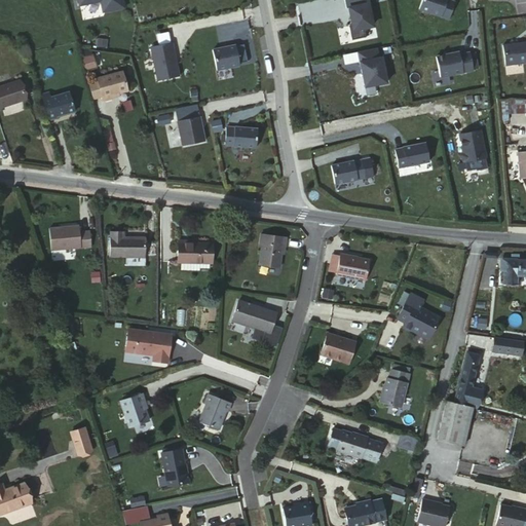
[(79,0),(81,7),(101,3),(102,9),(105,10),(122,7),(120,0),(79,0)]
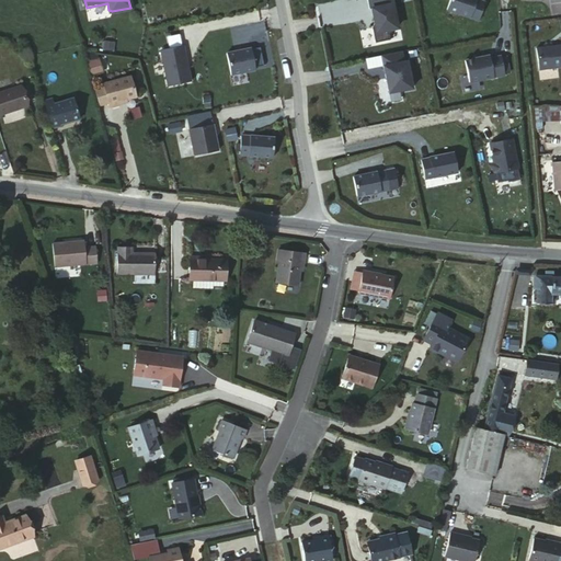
[(477,0),(450,0),(448,11),(479,21),(485,2),(477,0)]
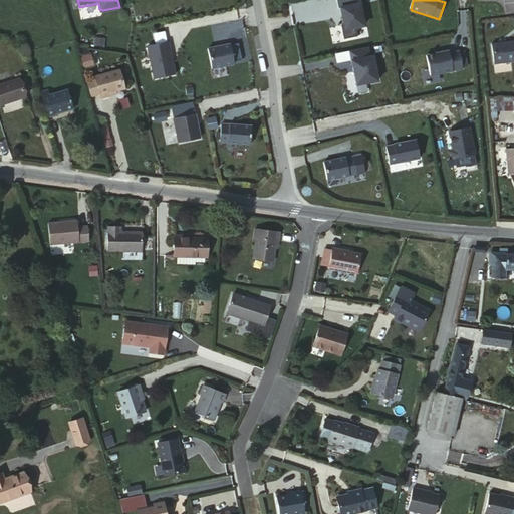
[(364,23),(359,2),(341,6),(344,19),(341,23),(344,37),(358,34),(356,25),(364,23)]
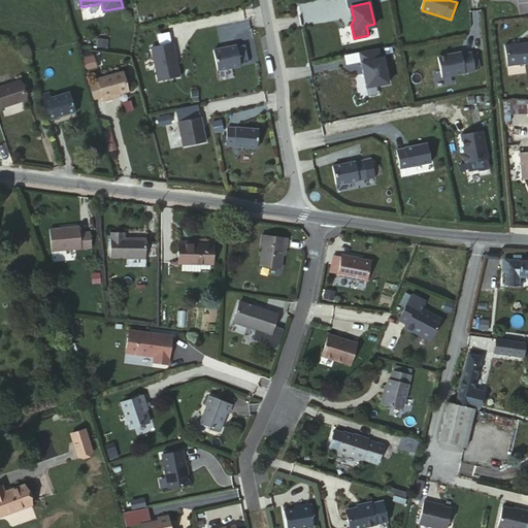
[(527,42),(509,44),(512,65),(527,63),(527,42)]
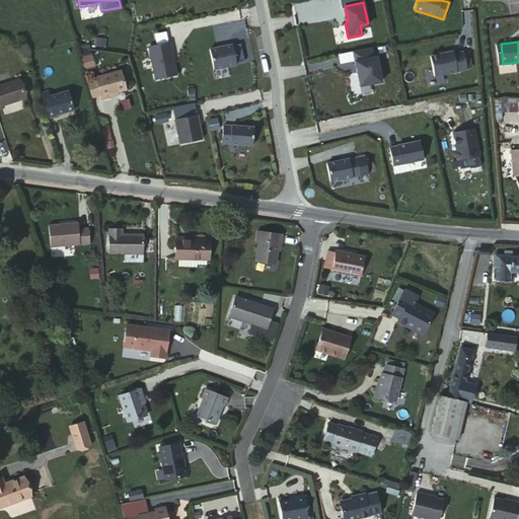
[(372,44),(354,48),(361,83),(383,78),(377,53),(374,54),(372,44)]
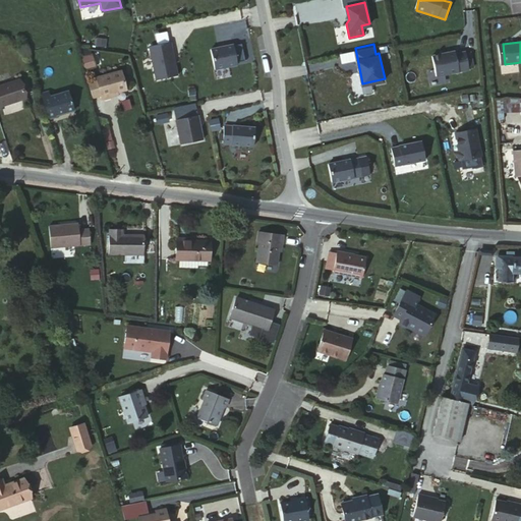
[(170,45),(149,49),(156,82),(177,78),(170,45)]
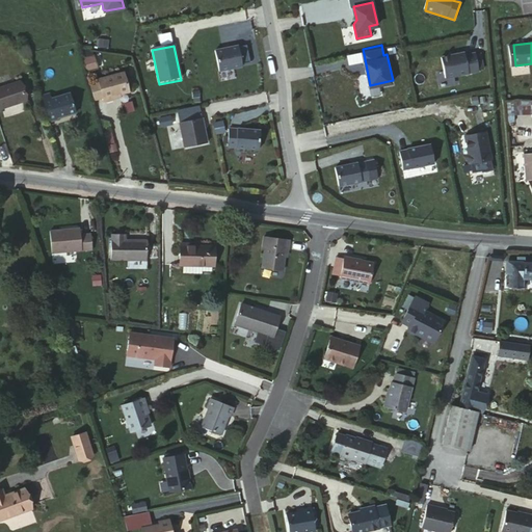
[(239,47),(215,52),(219,71),(243,67),(239,47)]
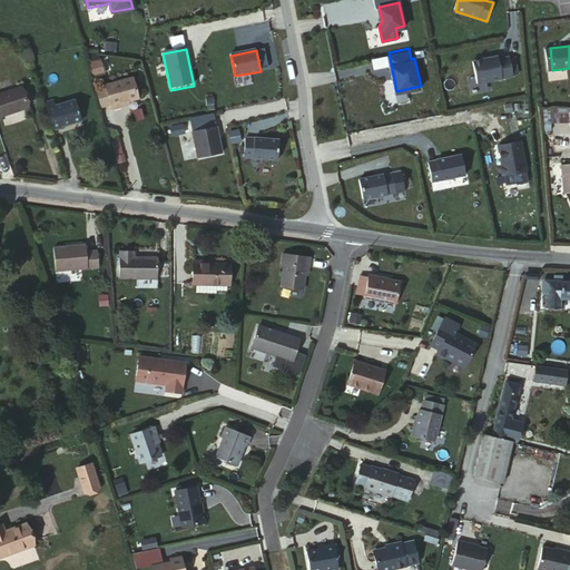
[(485,52),(460,58),(465,79),(501,71),(501,70),(498,53),(497,52),(487,55),(485,52)]
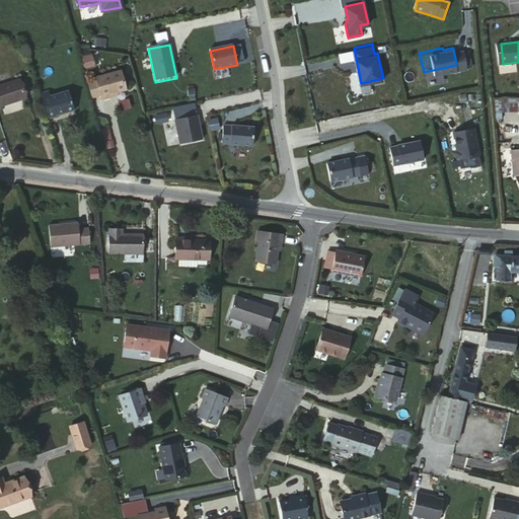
[(91,56),(81,58),(84,70),(94,67),(91,56)]
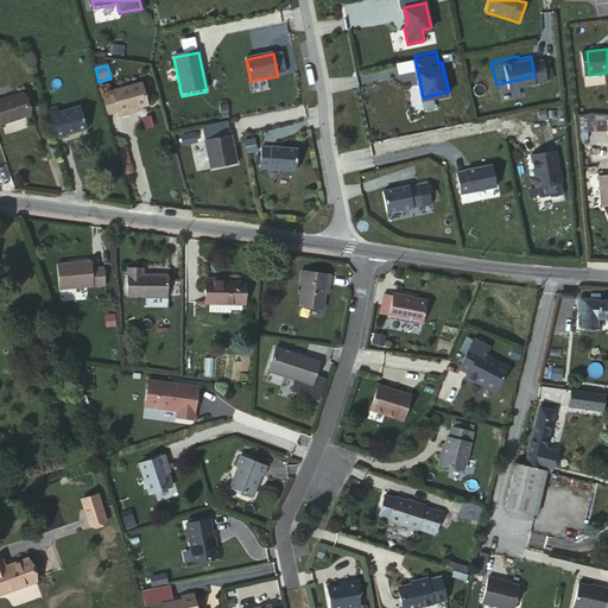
[(111,100),(114,118),(114,120),(127,118),(127,115),(143,111),(138,88),(109,94),(111,100)]
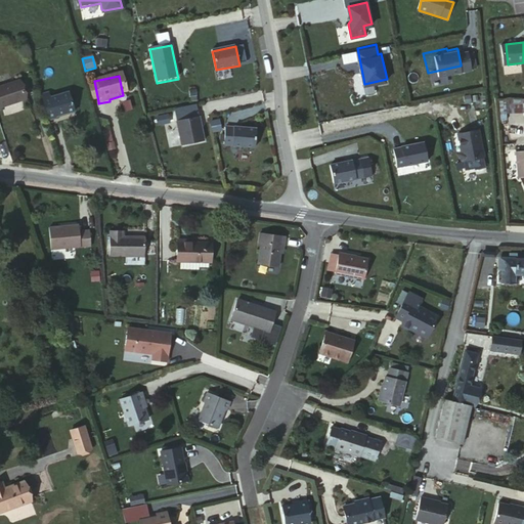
[(0,108),(0,110),(26,99),(19,83),(0,91),(0,108)]
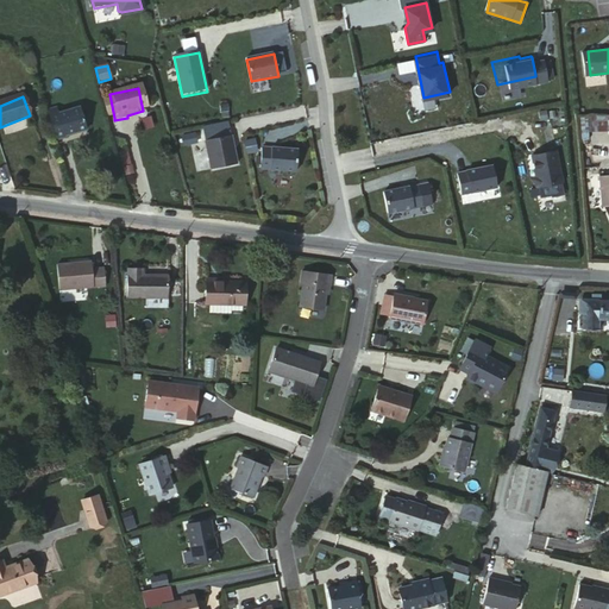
[(106,120),(114,118),(111,100),(101,102),(106,120)]
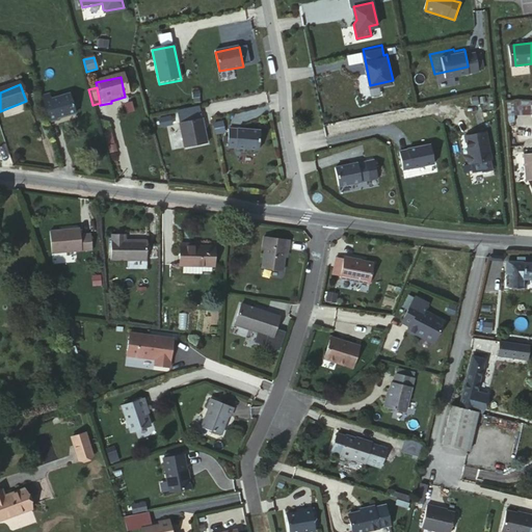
[(40,98),(48,125),(58,122),(57,118),(77,112),(71,92),(51,100),(50,95),(40,98)]
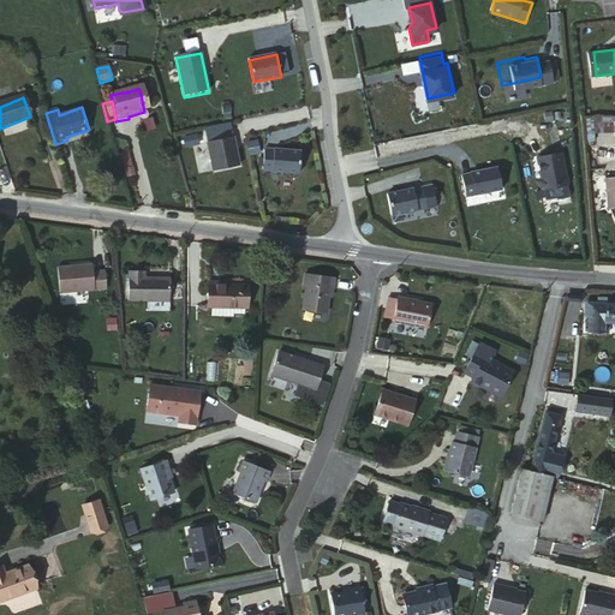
[(614,133),(614,117),(584,119),(585,141),(589,141),(590,135),(614,133)]
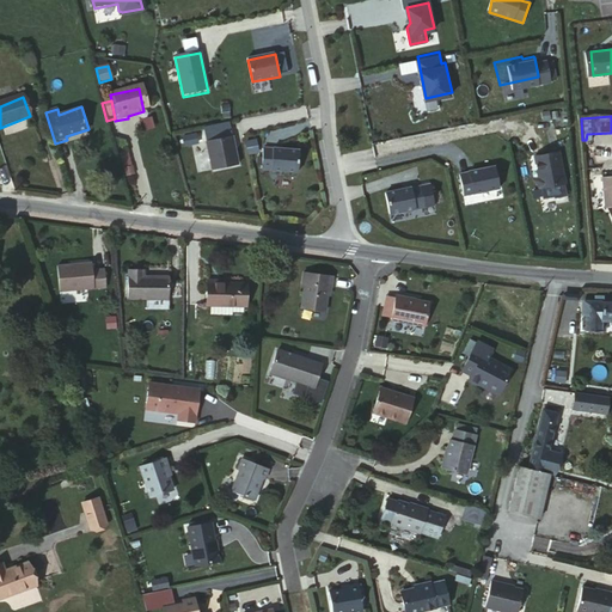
[(233,140),(202,147),(208,175),(240,167),(233,140)]
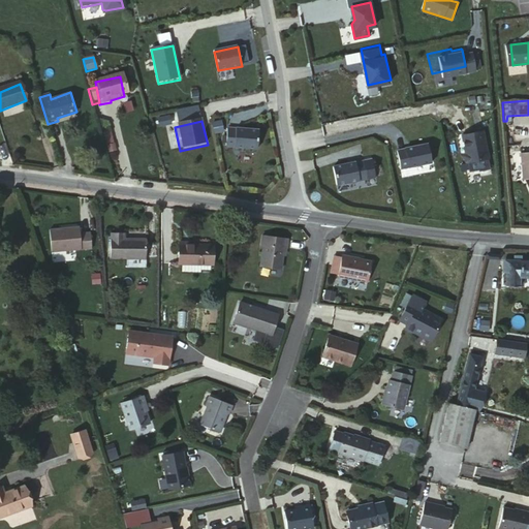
[(238,130),(229,130),(228,148),(255,149),(256,130),(238,130)]
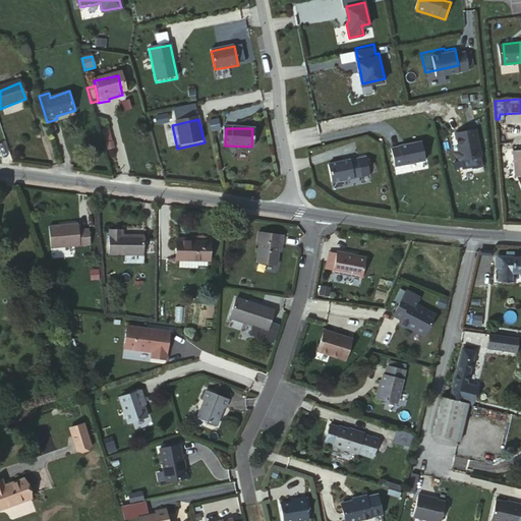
[(392,147),(396,164),(426,158),(422,139),(400,145),(392,147)]
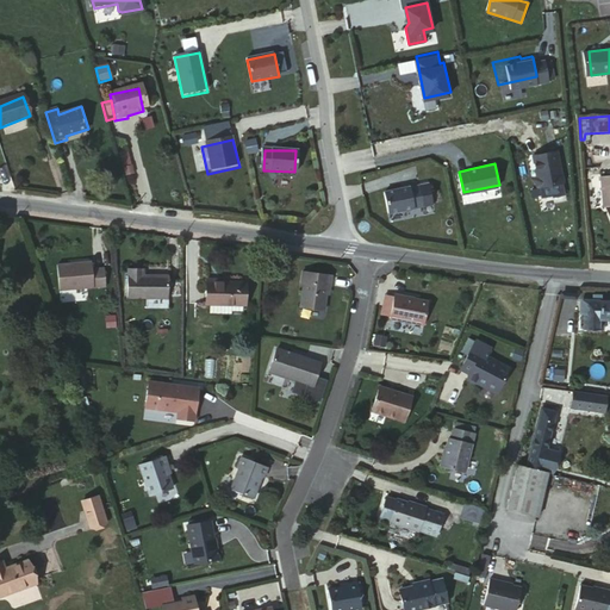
[(609,174),(597,175),(597,207),(609,206),(609,174)]
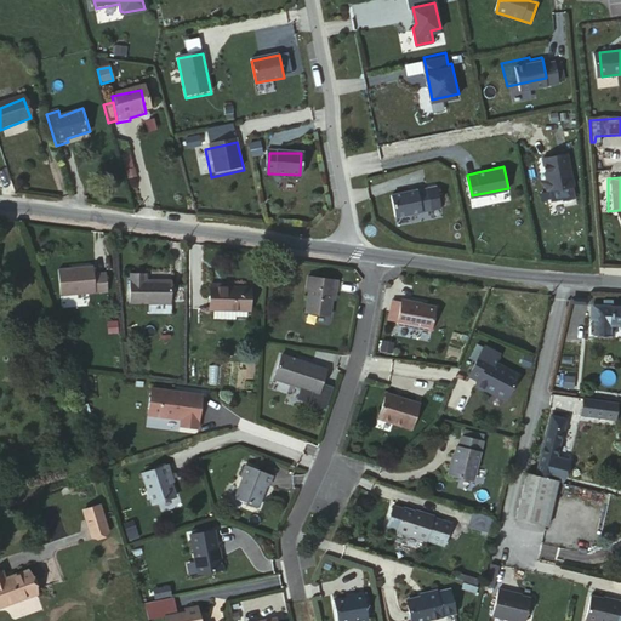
[(563,214),(556,181),(531,186),(536,208),(534,210),(535,217),(539,218),(563,214)]
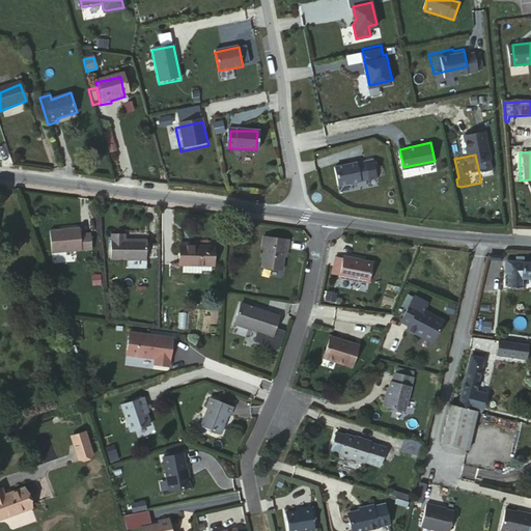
[(367,161),(359,162),(334,167),(338,185),(371,177),(367,161)]
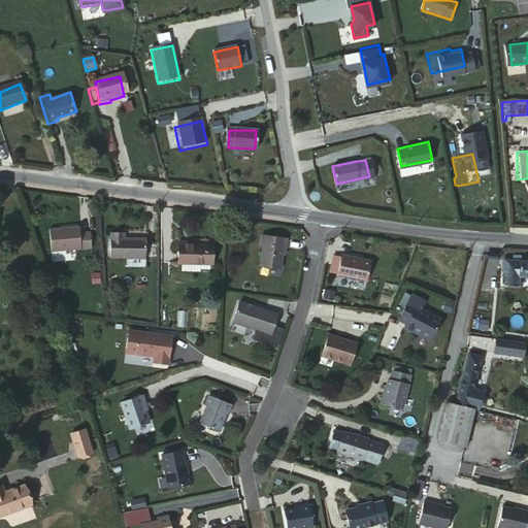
[(79,237),(78,230),(51,232),(54,256),(92,252),(90,236),(79,237)]
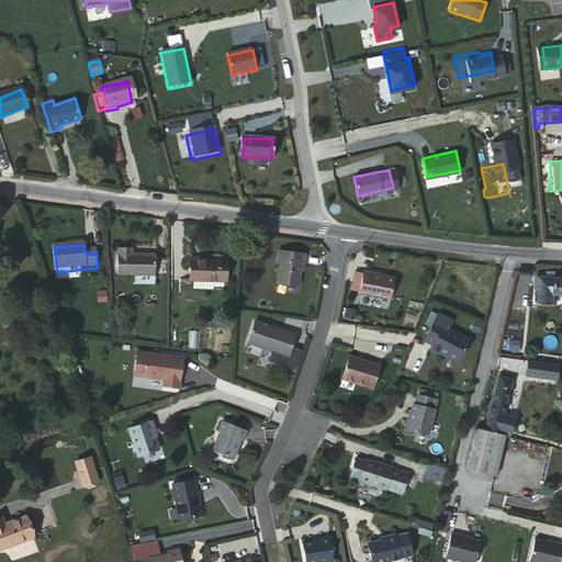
[(133,249),(116,248),(114,274),(154,278),(165,278),(164,258),(155,258),(155,255),(133,254),(133,249)]
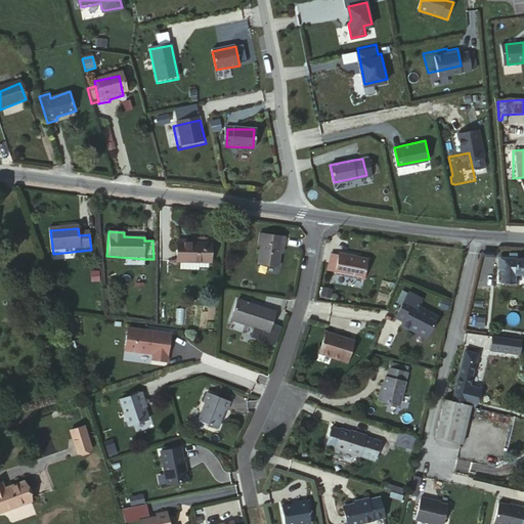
[(285,238),(259,236),(258,247),(260,247),(259,267),(279,269),(280,249),(285,249),(285,238)]
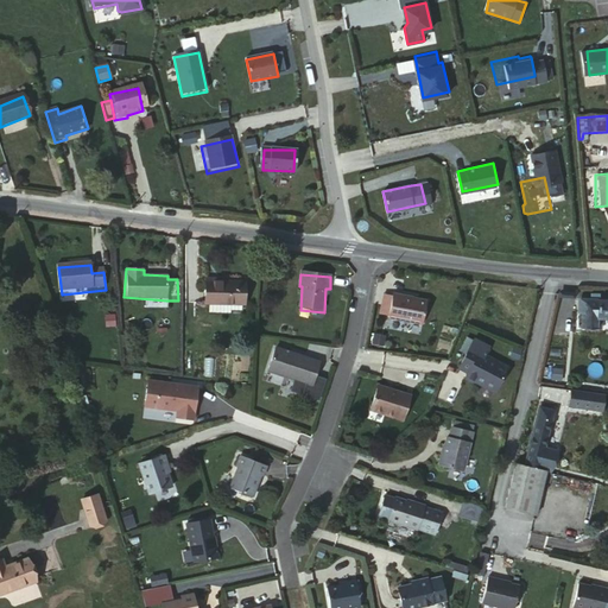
[(228,315),(229,311),(229,303),(239,303),(244,303),(245,285),(216,284),(216,279),(207,278),(206,302),(208,302),(208,314),(228,315)]
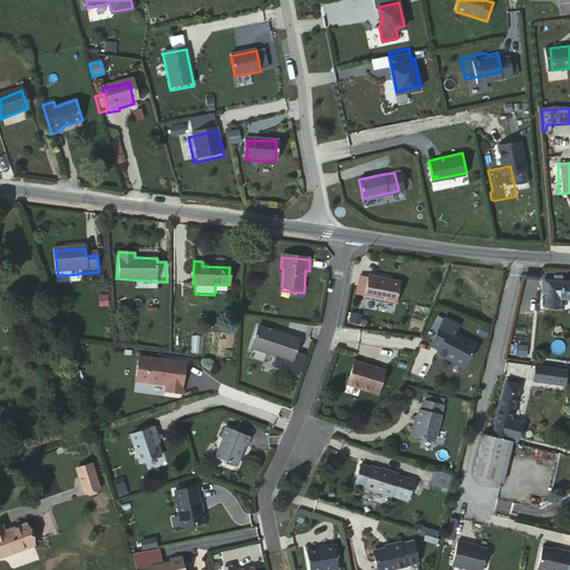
[(367,277),(365,297),(364,300),(396,304),(400,279),(367,275),(367,277)]
